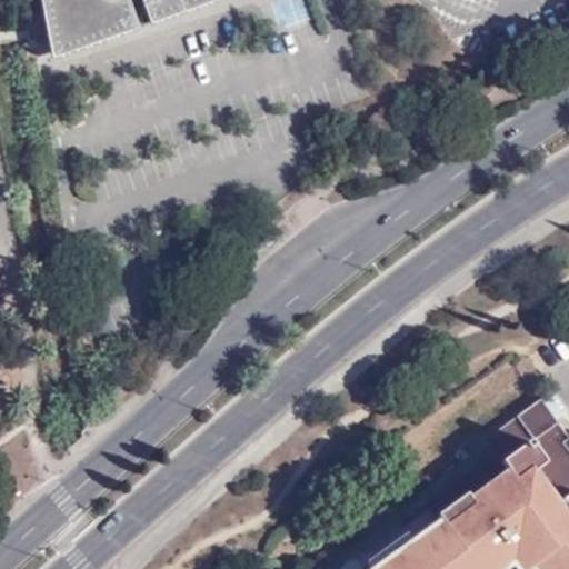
[(40,0),(46,26),(51,58),(140,28),(129,0),(141,0),(151,23),(216,0),(40,0)]
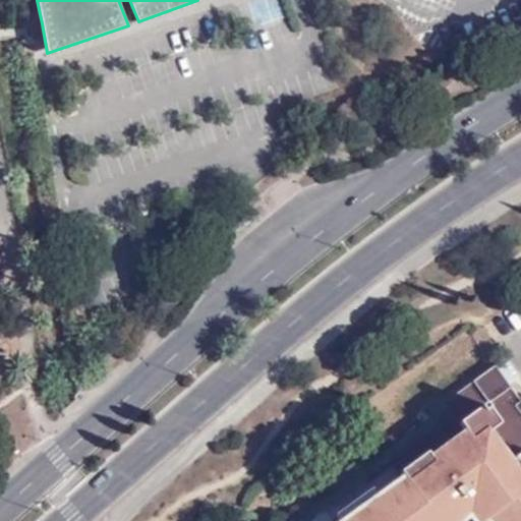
[(503,420),(488,401),(462,420),(466,427),(468,429),(482,419),(489,429),(494,427),(503,420)]
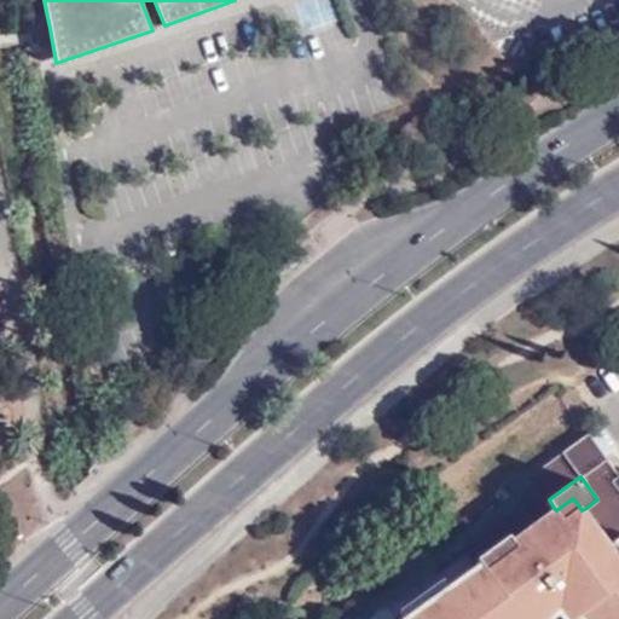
[(543,618),(561,606),(571,618),(576,618),(584,614),(586,618),(618,618),(618,551),(618,553),(611,543),(586,508),(582,510),(573,498),(556,510),(554,508),(513,538),(519,547),(486,572),(479,563),(449,586),(406,618),(403,618),(543,618)]
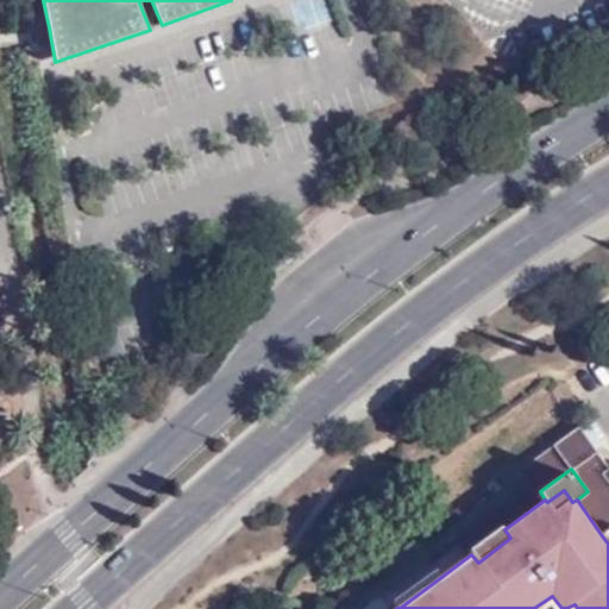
[(498,523),(466,547),(471,554),(478,563),(510,538),(504,529),(498,523)]
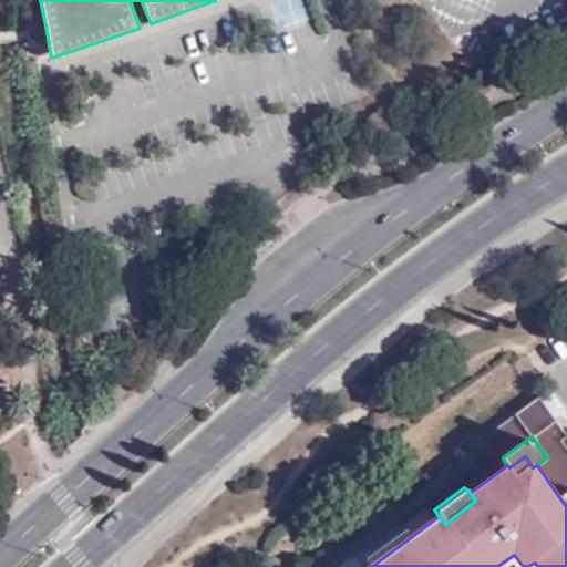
[(406,531),(368,559),(372,566),(411,537),(406,531)]
